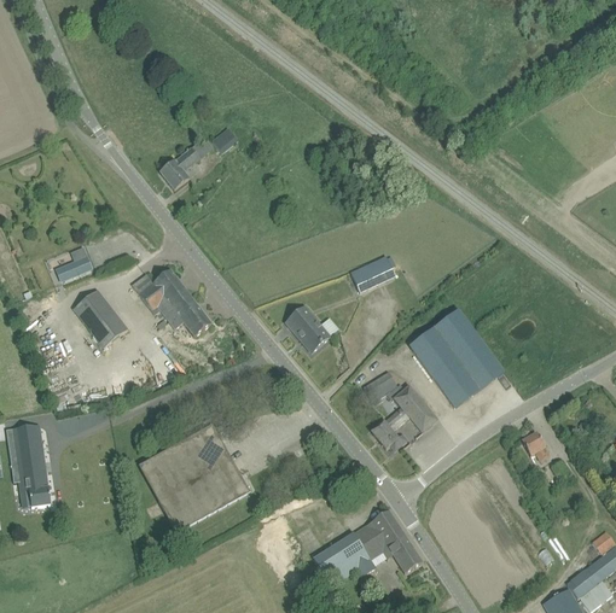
[(236,139),(225,127),(209,139),(220,152),(236,139)]
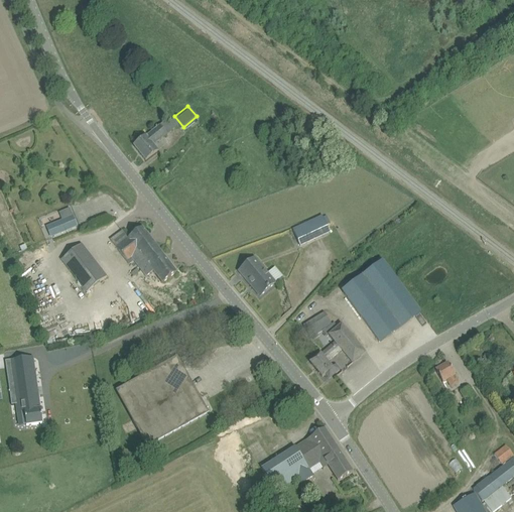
[(143,157),(151,151),(156,147),(151,142),(171,126),(164,118),(140,136),(132,142),(143,157)]
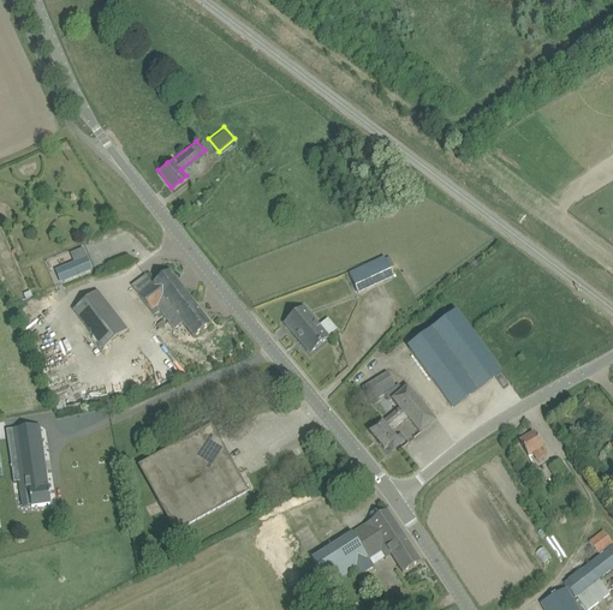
[(54,267),(59,279),(89,265),(81,245),(69,250),(72,258),(54,267)]
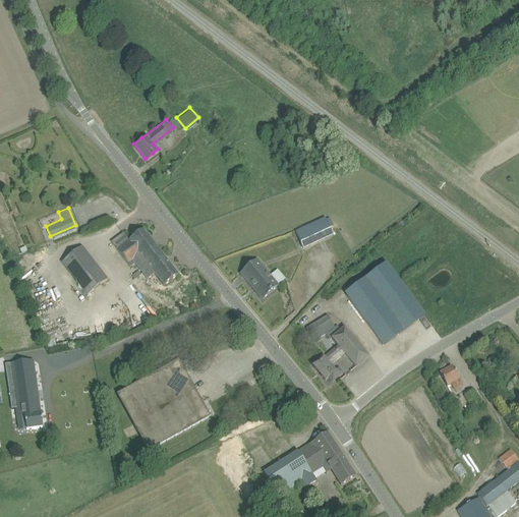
[(293,229),(301,245),(332,232),(324,216),(293,229)]
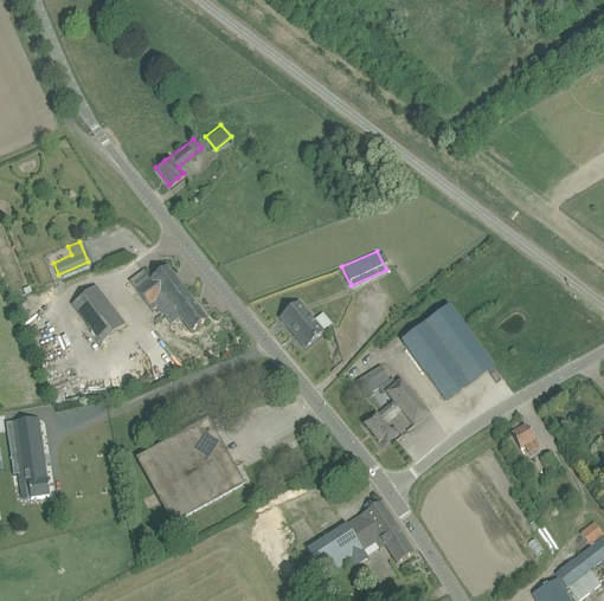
[(165,264),(148,276),(141,266),(127,277),(147,304),(152,299),(162,314),(175,304),(174,303),(187,292),(165,264)]
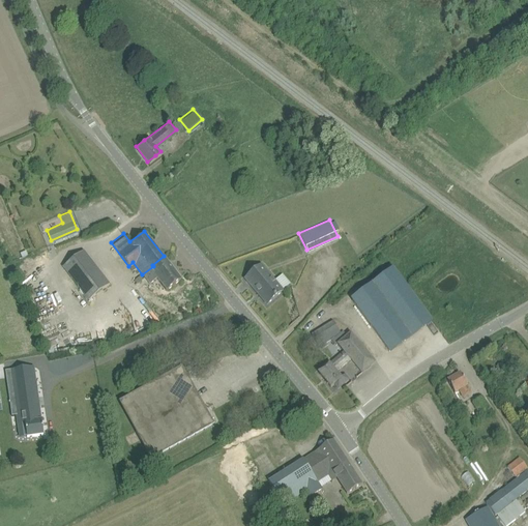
[(60,264),(86,297),(108,281),(82,247),(60,264)]
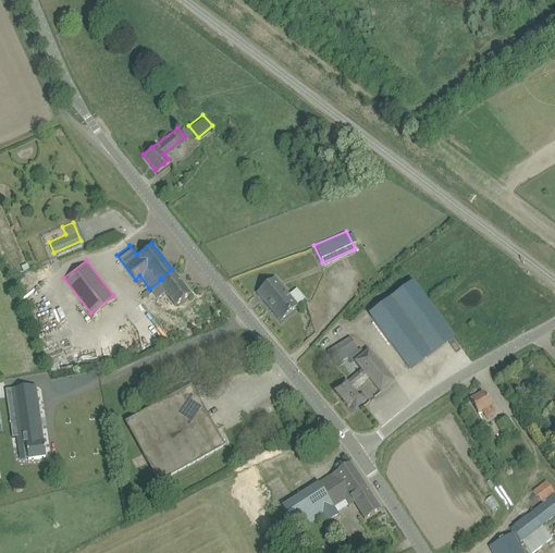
[(161,280),(149,289),(155,295),(162,290),(173,303),(188,291),(172,269),(160,279),(161,280)]
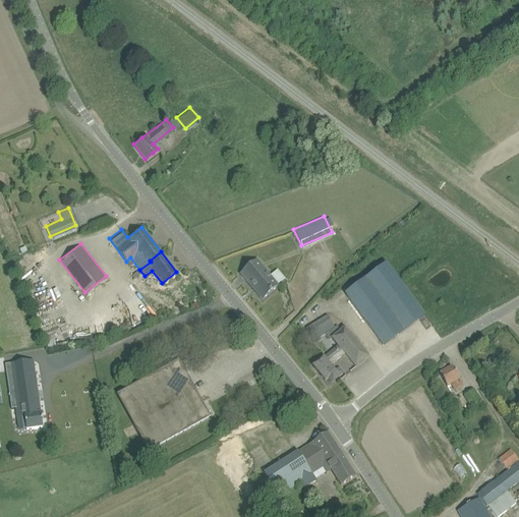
[(276,282),(254,256),(239,270),(261,295),(276,282)]
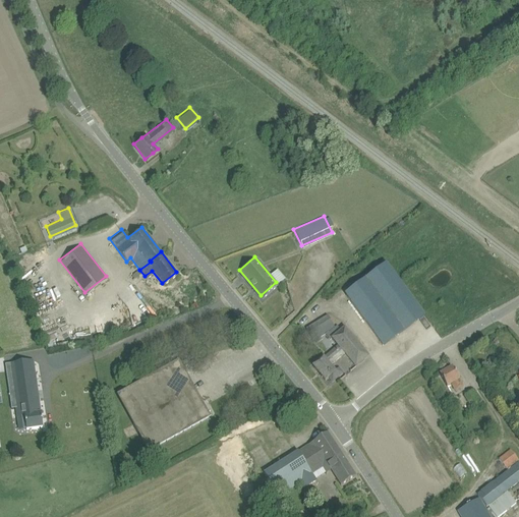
[(422,311),(385,262),(344,292),(381,342),(422,311)]
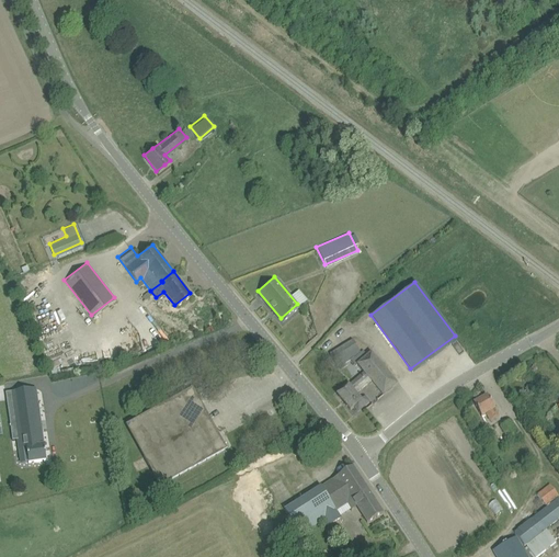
[(358,349),(357,347),(365,342),(362,337),(357,340),(354,336),(351,337),(351,336),(327,351),(335,366),(353,355),(354,359),(365,352),(362,347),(358,349)]
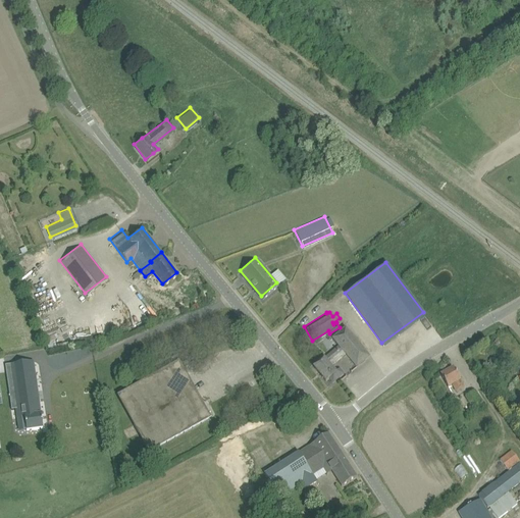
[(329,335),(336,345),(343,352),(355,365),(368,354),(343,324),(329,335)]
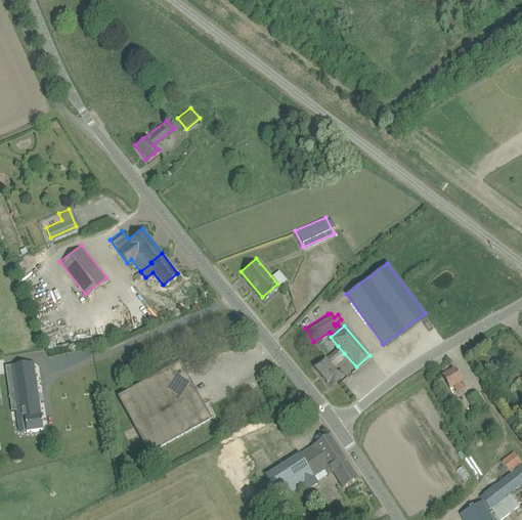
[(344,353),(338,346),(324,357),(323,356),(313,365),(325,380),(329,377),(333,381),(343,372),(339,367),(335,371),(330,364),(344,353)]
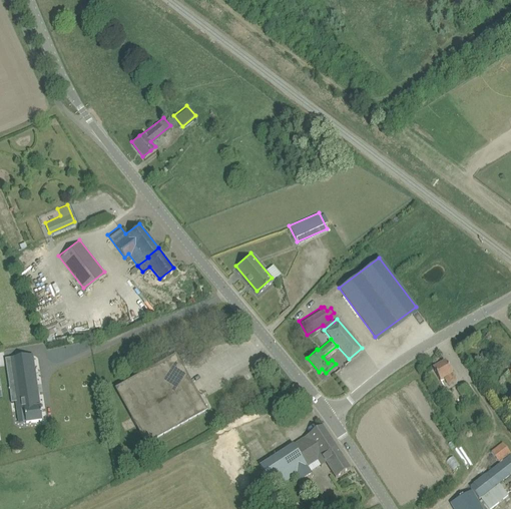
[(30,352),(20,354),(3,356),(11,408),(21,406),(23,420),(40,418),(35,381),(34,381),(30,352)]
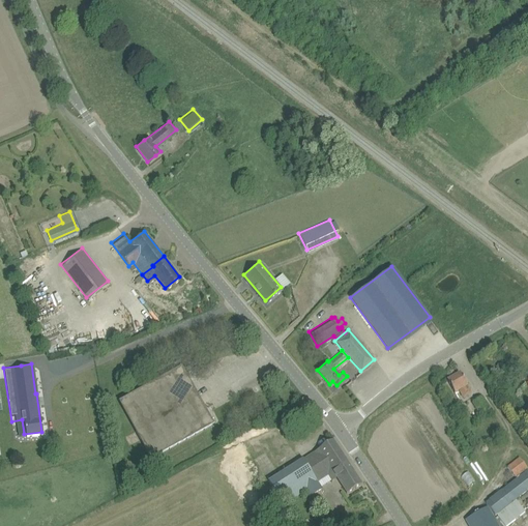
[(149,457),(212,422),(180,363),(117,399),(149,457)]
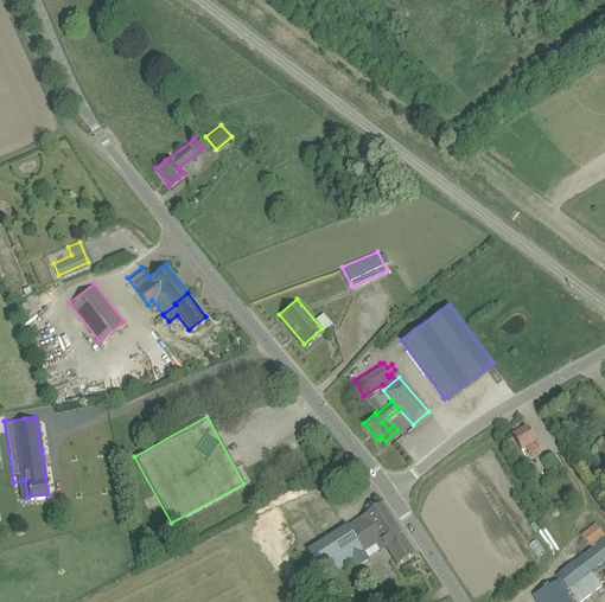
[(510,431),(516,442),(518,447),(524,443),(528,452),(537,447),(533,439),(533,437),(530,434),(524,423),(510,431)]
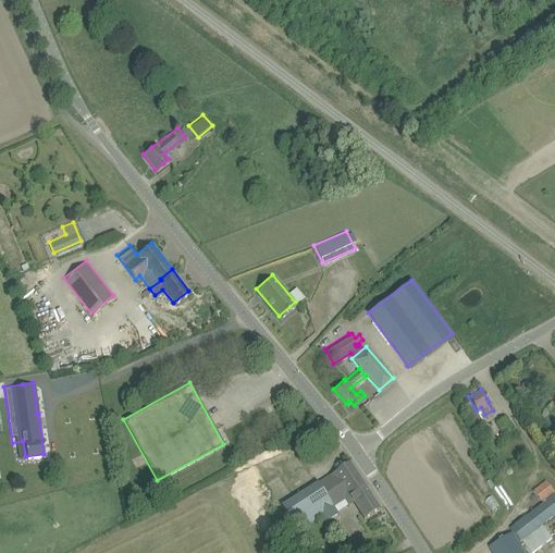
[(494,420),(501,432),(513,426),(505,414),(494,420)]
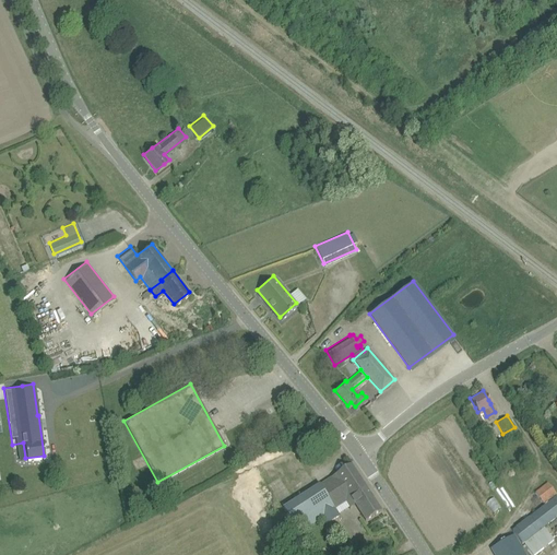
[(282,505),(292,519),(328,495),(334,505),(345,498),(346,499),(366,486),(350,461),(282,505)]
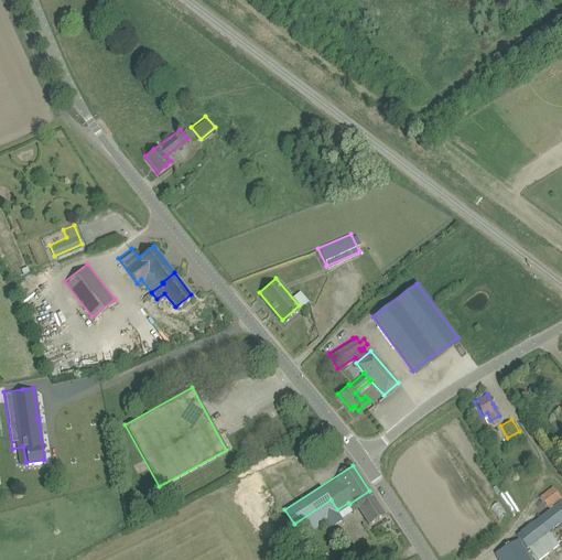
[(547,505),(560,495),(551,483),(538,493),(547,505)]
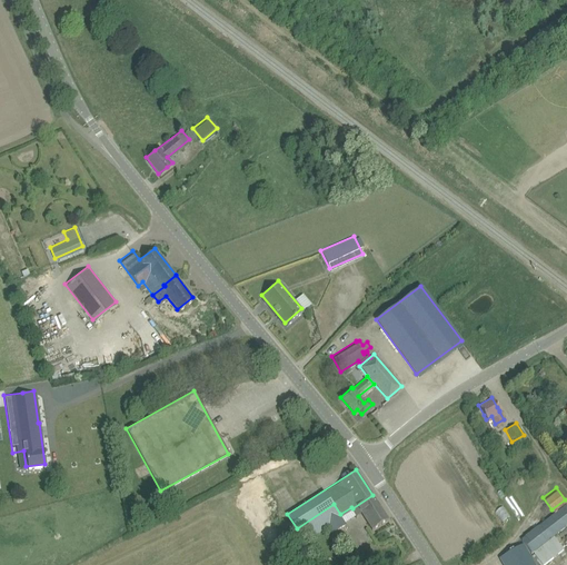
[(386,516),(372,495),(352,508),(356,513),(360,509),(371,526),(386,516)]
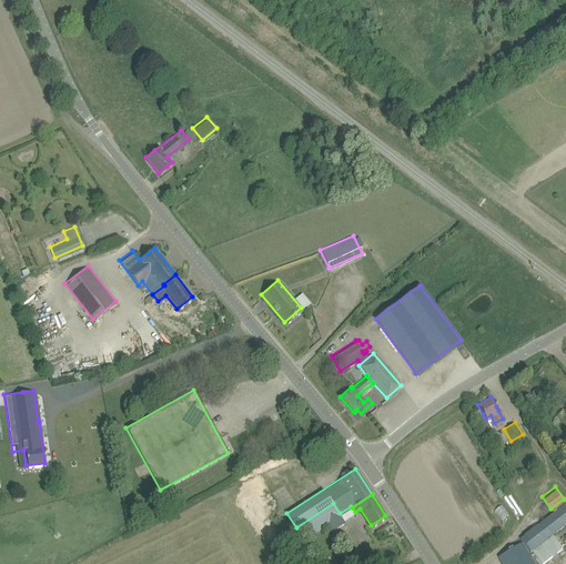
[(551,533),(565,520),(565,505),(563,501),(518,535),(522,540),(529,550),(531,550),(541,562),(561,546),(551,533)]
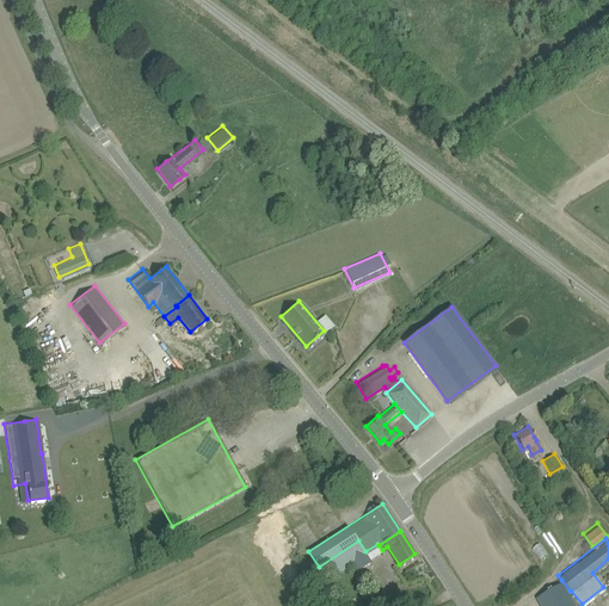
[(370,560),(365,551),(358,540),(319,567),(326,577),(352,560),(358,568),(370,560)]
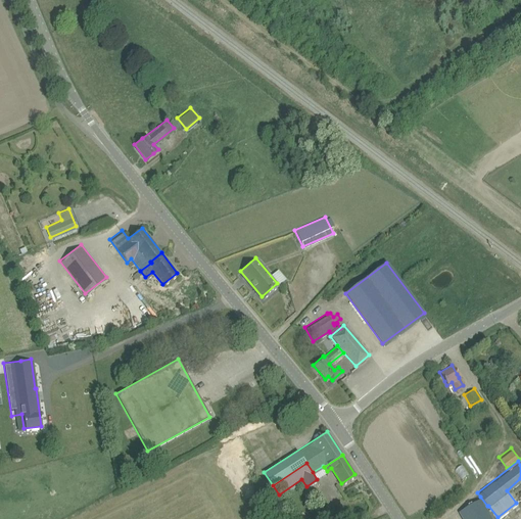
[(492,518),(480,497),(457,510),(461,518),(492,518)]
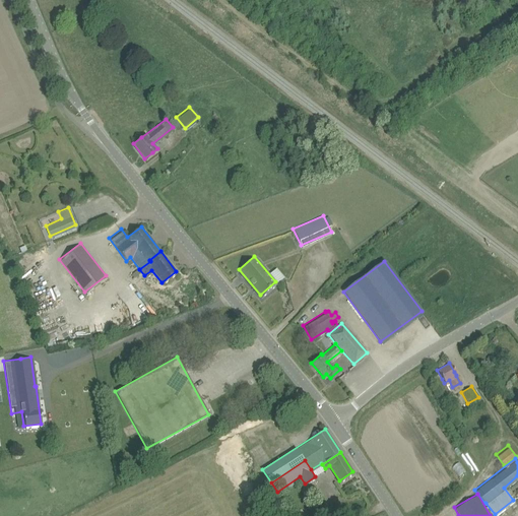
[(293,510),(295,515),(303,515),(301,507),(293,510)]
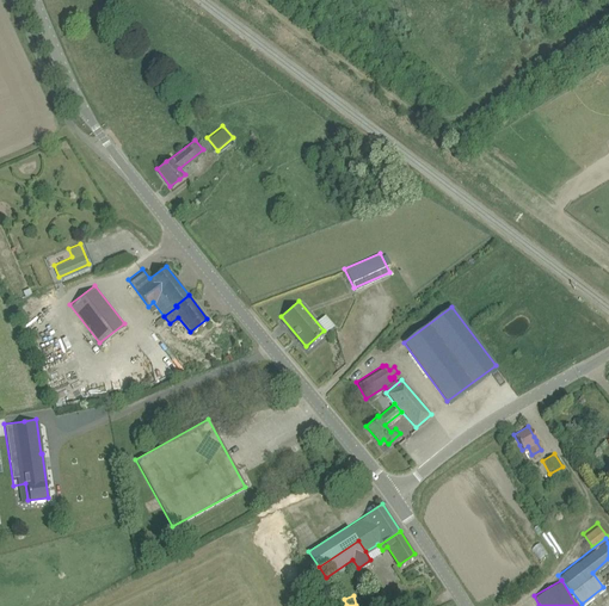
All buildings are outlined.
